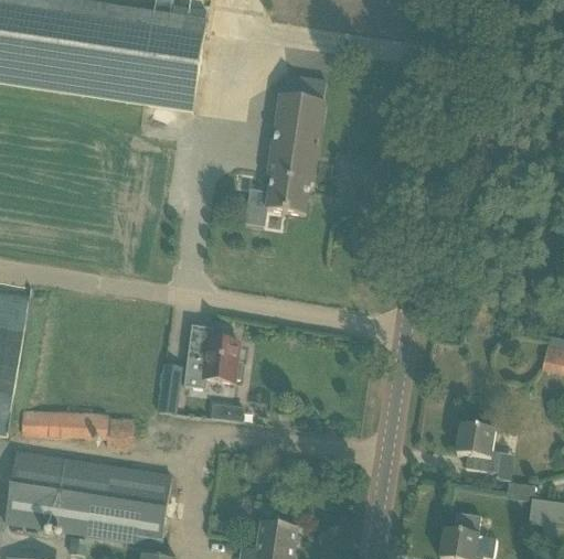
[(0,0),(0,84),(193,113),(206,19),(81,0),(0,0)]
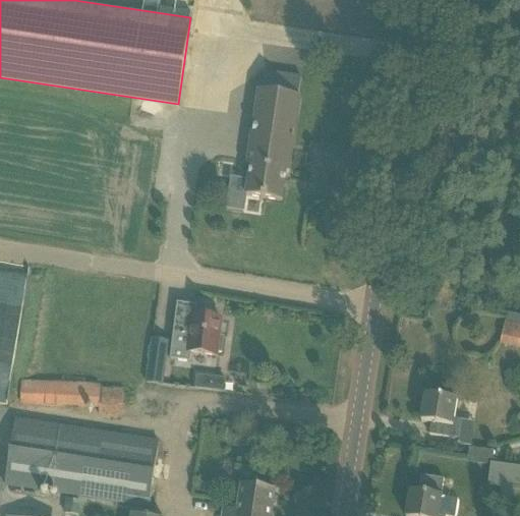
[(245,192),(261,194),(281,197),(285,169),(288,169),(299,94),(297,93),(300,73),(264,68),(261,88),(258,88),(247,163),(249,163),(245,192)]
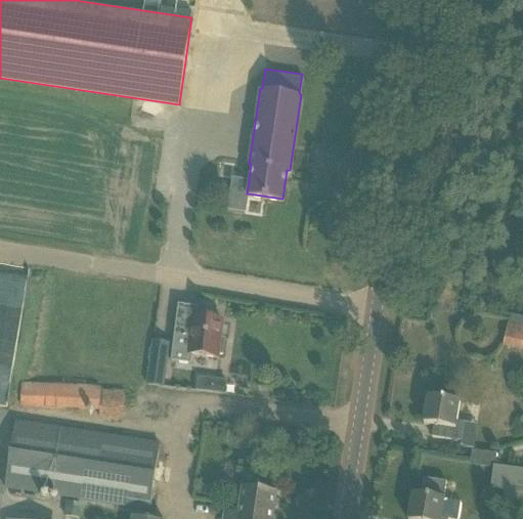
[(225,336),(220,335),(222,318),(194,315),(197,306),(198,306),(198,305),(177,302),(170,358),(186,360),(187,351),(217,355),(218,352),(223,352),(225,336)]
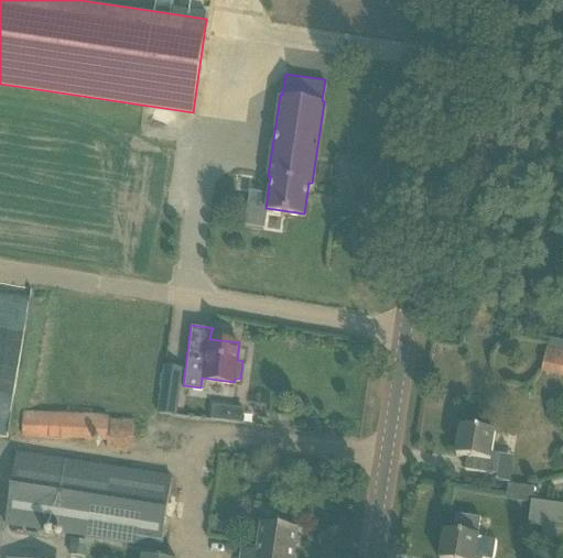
[(562,349),(547,346),(541,369),(562,373),(562,349)]
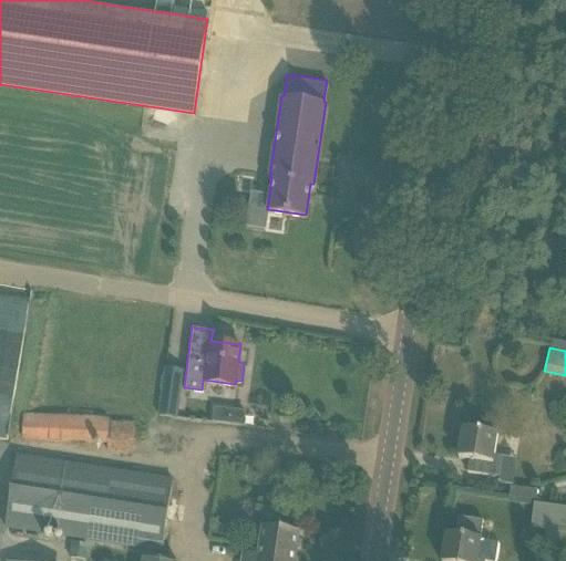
[(183,369),(164,366),(157,413),(176,416),(183,369)]
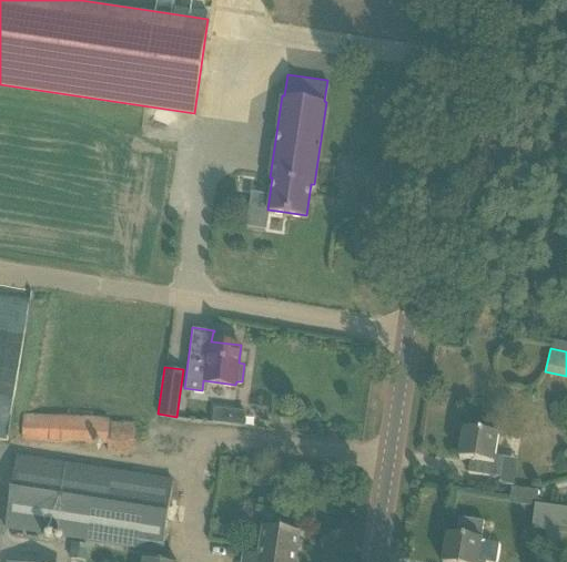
[(230,422),(244,423),(246,409),(231,407),(230,422)]
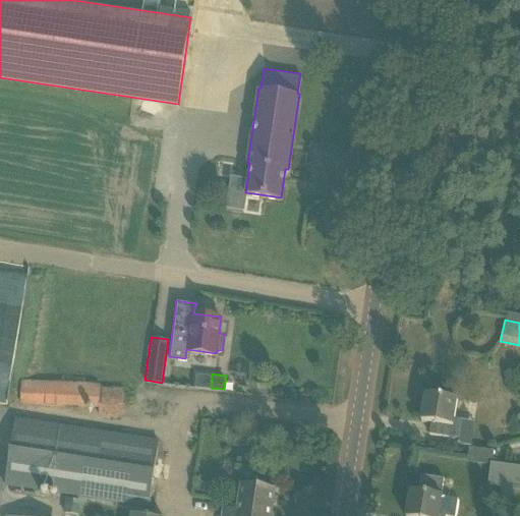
[(19,401),(19,402),(98,405),(99,385),(99,382),(20,378),(19,399),(19,401)]
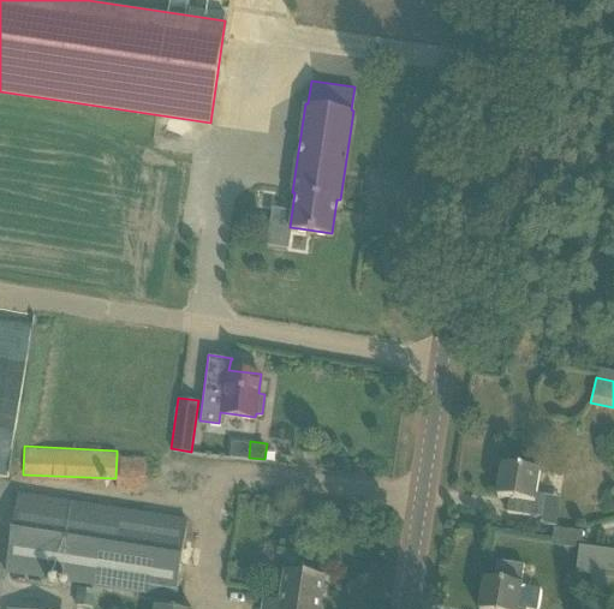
[(501,463),(496,495),(507,496),(507,497),(505,509),(541,515),(544,493),(537,491),(541,469),(501,463)]
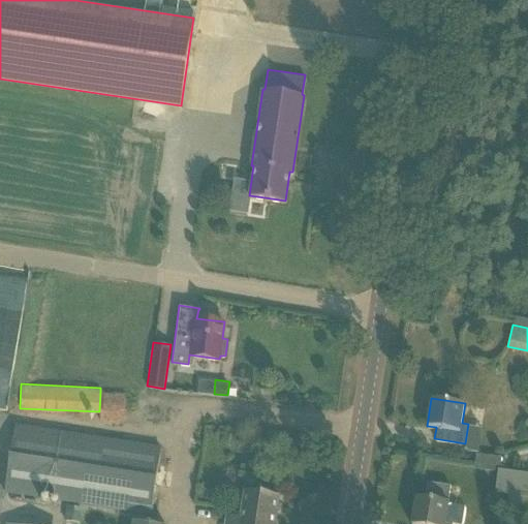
[(160,444),(14,423),(4,490),(150,513),(160,444)]
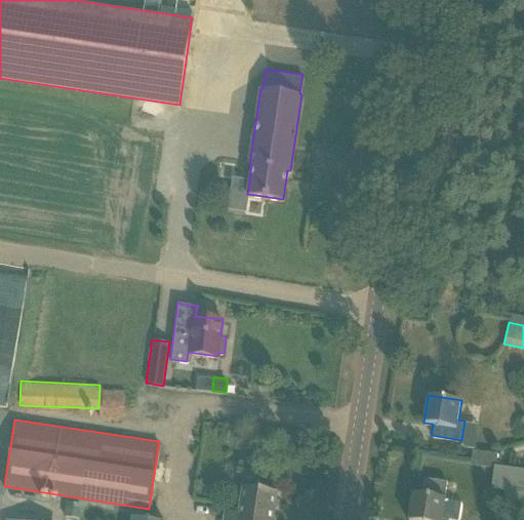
[(497,465),(498,455),(474,451),(473,461),(497,465)]
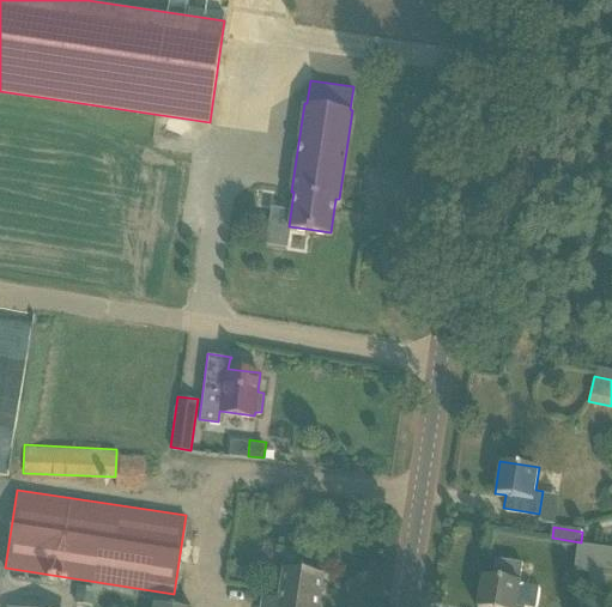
[(587,570),(593,571),(597,544),(577,541),(573,569),(587,570)]
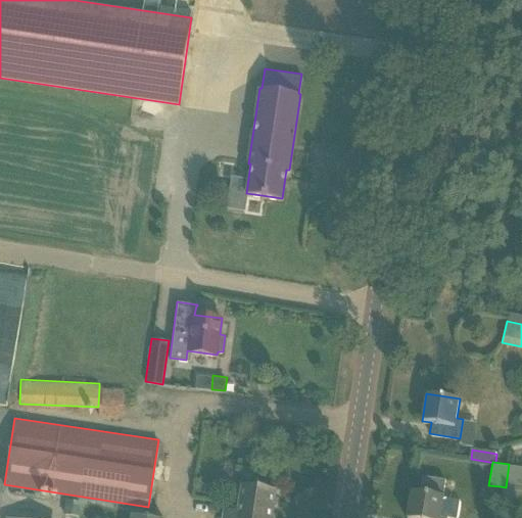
[(448,517),(441,516),(444,497),(442,497),(445,478),(423,475),(420,492),(413,491),(409,517),(448,517)]
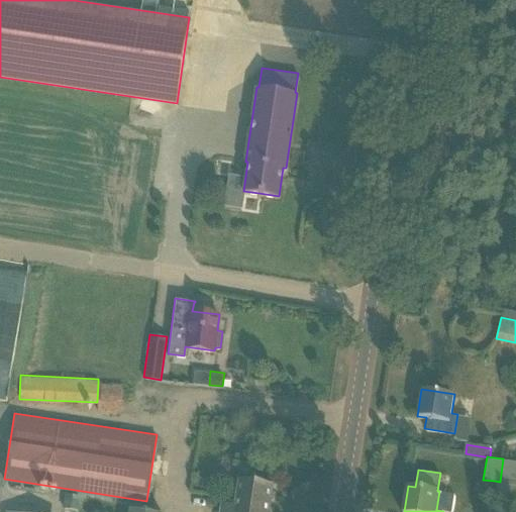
[(217,511),(268,511),(273,484),(239,478),(235,504),(219,502),(217,511)]
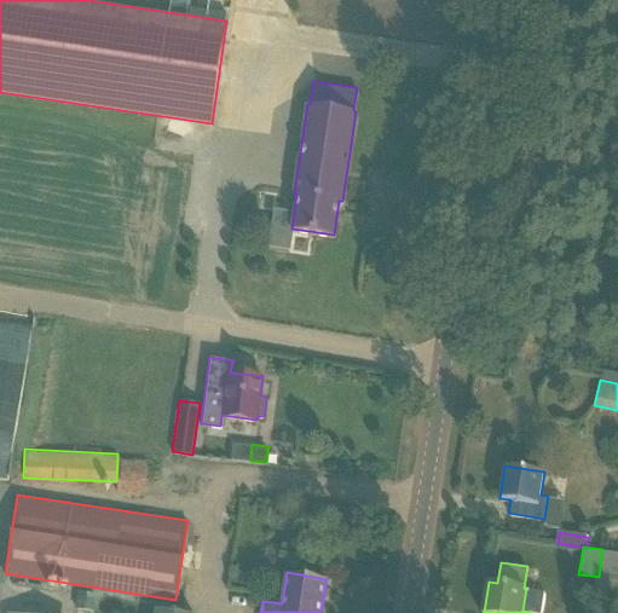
[(87,608),(90,590),(76,588),(74,607),(87,608)]
